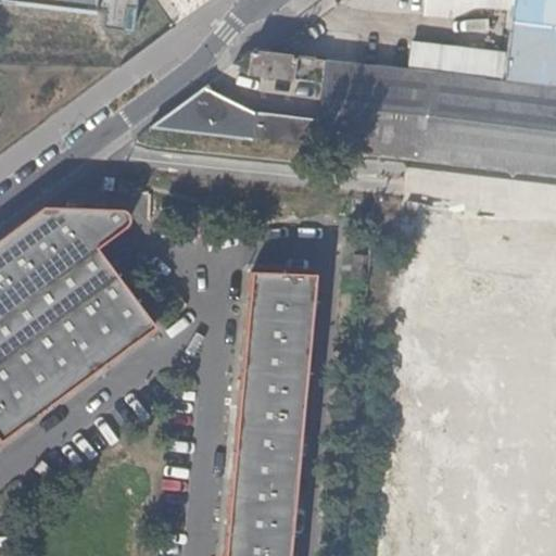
[(114,24),(131,26),(135,1),(148,2),(147,0),(10,0),(108,10),(109,4),(116,4),(114,24)]
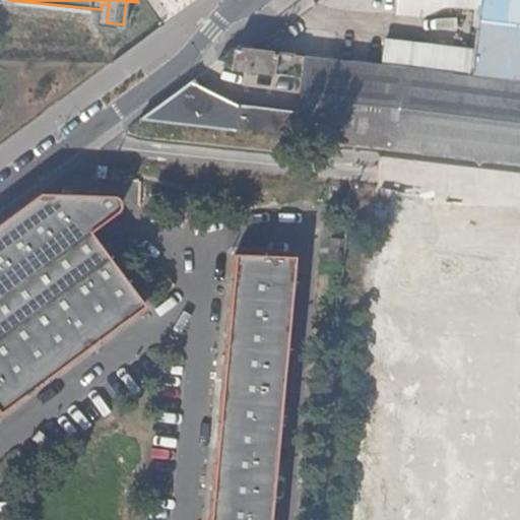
[(519,0),(483,0),(474,77),(519,82),(519,0)]
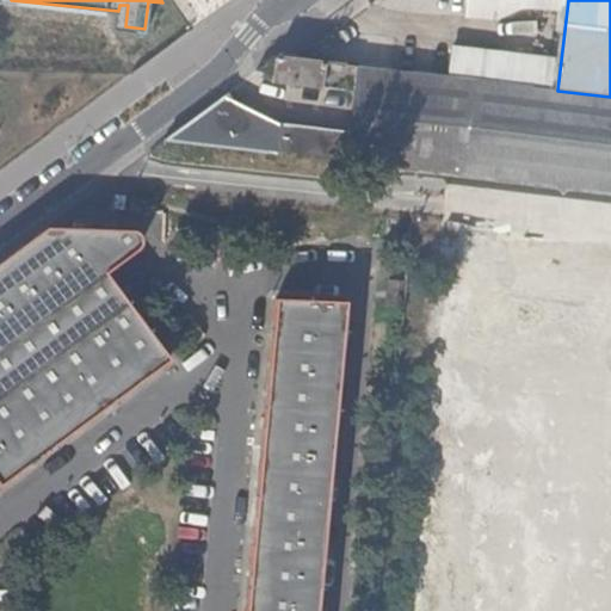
[(345,63),(281,56),(257,73),(272,82),(325,90),(327,73),(345,75),(345,63)]
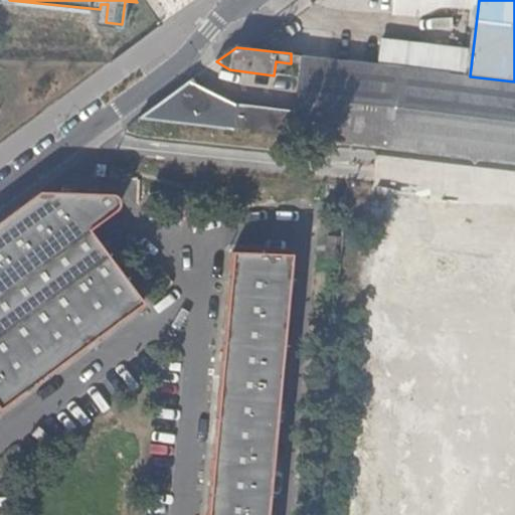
[(401,67),(304,55),(303,77),(399,89),(401,67)]
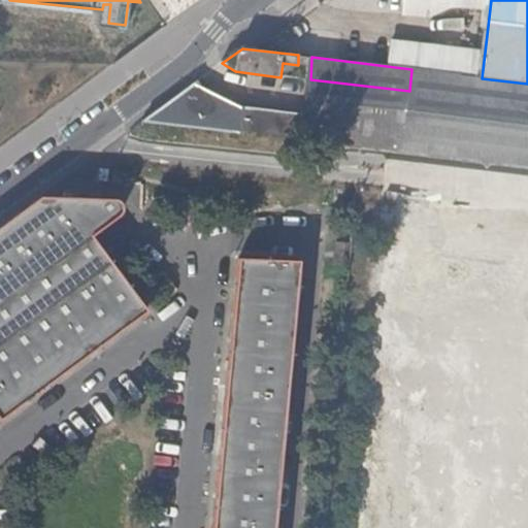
[(409,91),(405,128),(402,153),(527,167),(527,84),(482,78),(411,69),(409,91)]
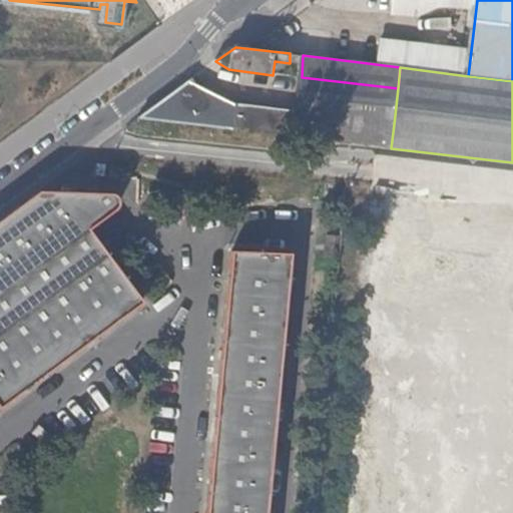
[(237,104),(190,80),(138,118),(391,148),(394,124),(296,111),(237,104)]
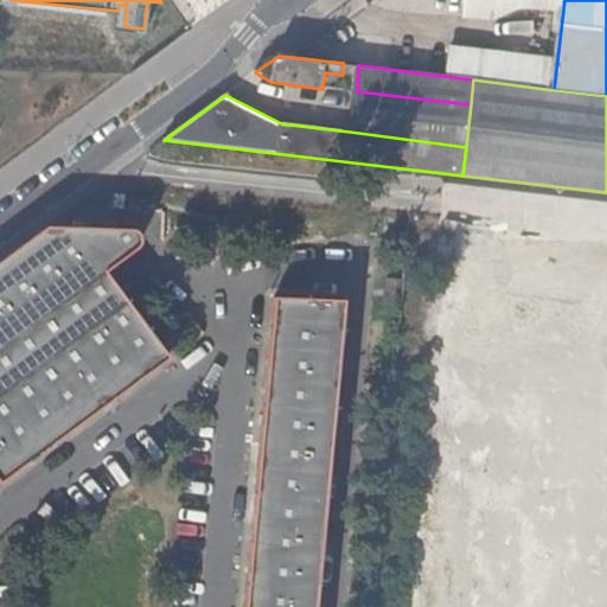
[(52,223),(0,261),(0,350),(112,268),(142,244),(146,240),(146,236),(145,232),(140,230),(52,223)]
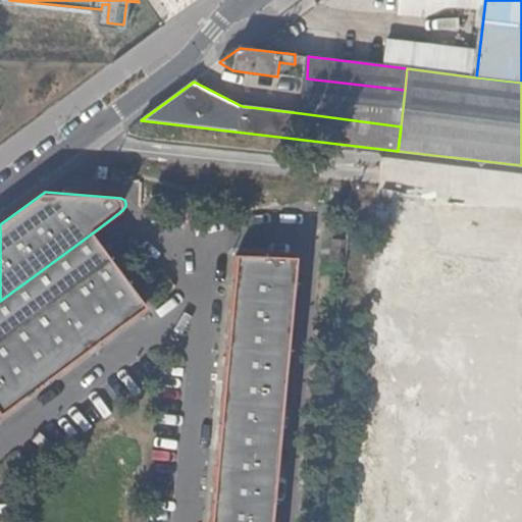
[(521,521),(521,214),(467,213),(463,336),(380,334),(374,521),(521,521)]
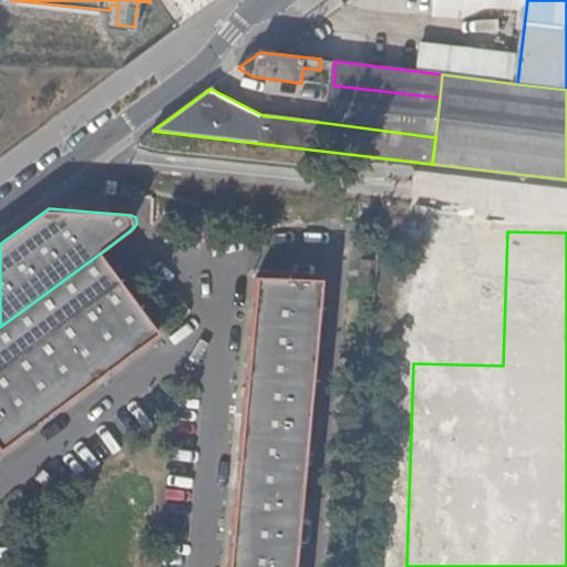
[(104,250),(0,327),(0,369),(124,277),(104,250)]
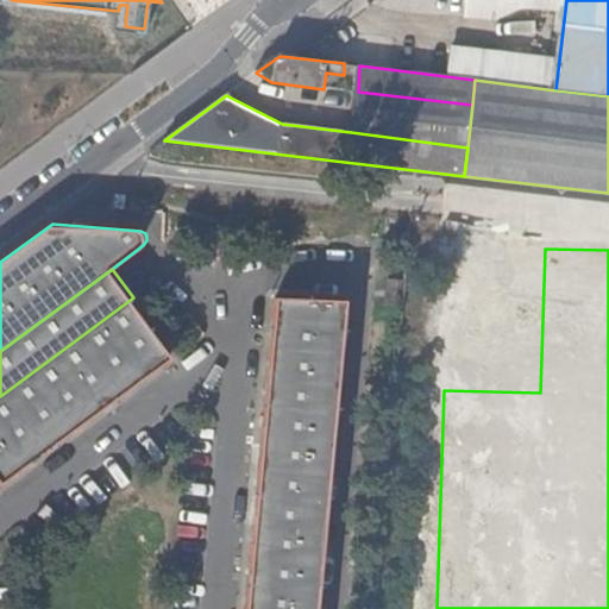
[(403,283),(388,281),(385,305),(401,306),(403,283)]
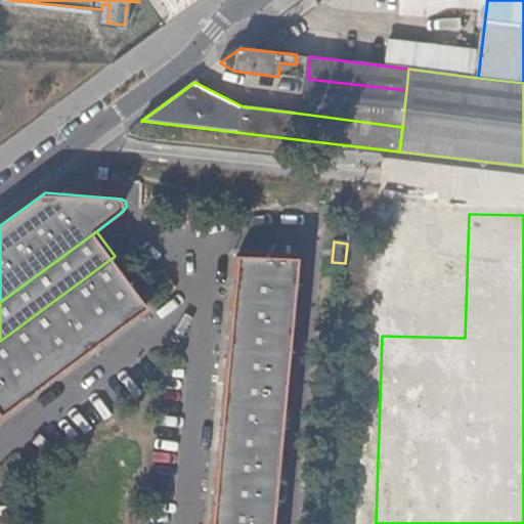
[(237,254),(214,523),(275,523),(298,259),(237,254)]
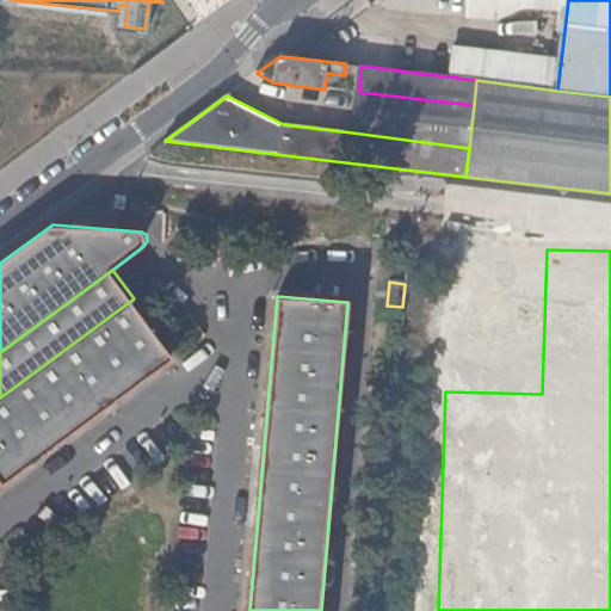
[(134,298),(0,397),(0,474),(6,482),(177,356),(134,298)]
